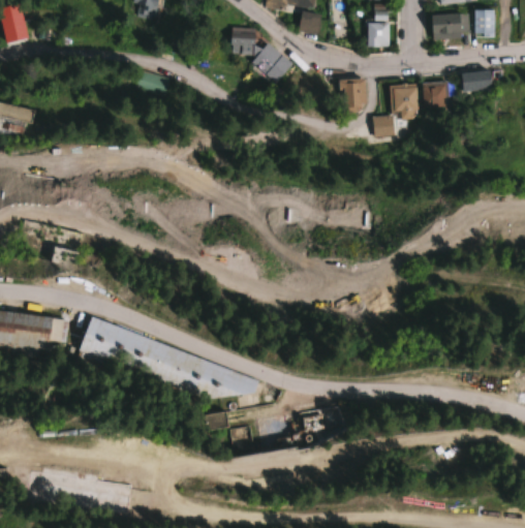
[(158,16),(158,0),(135,0),(135,14),(158,16)]
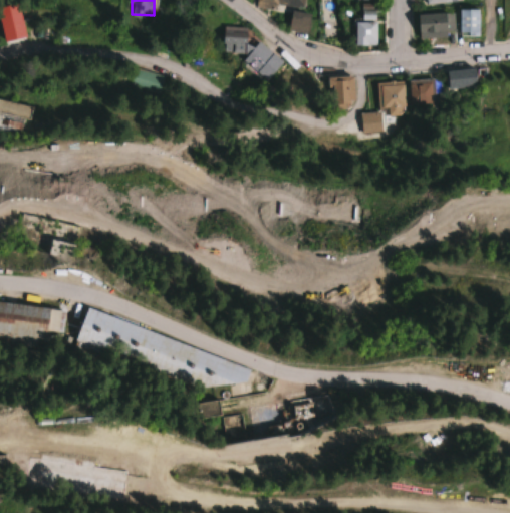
[(259,0),(258,6),(294,11),(292,30),(310,33),(313,11),(307,10),(308,0),(259,0)]
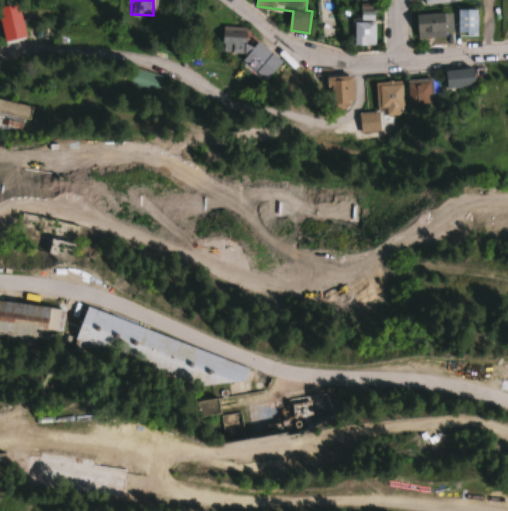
[(460,35),(479,35),(479,9),(460,9),(460,35)]
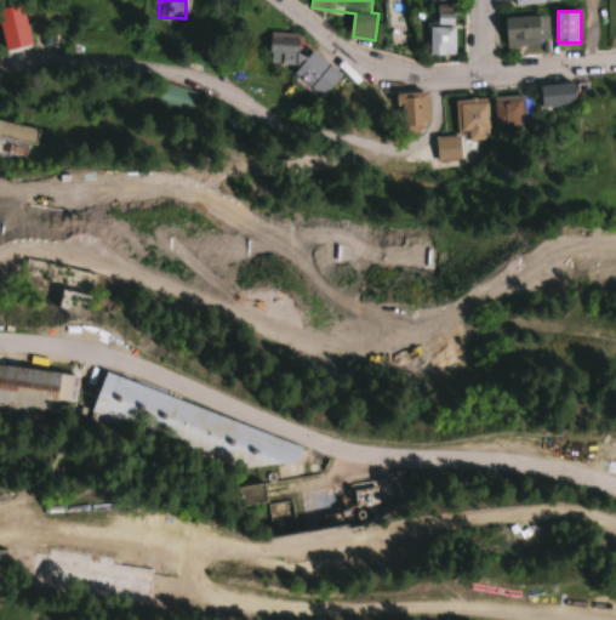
[(551,16),(507,17),(508,45),(552,44),(551,16)]
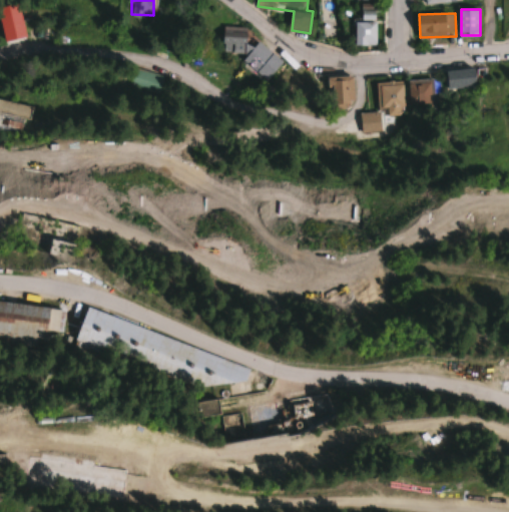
[(379,44),(379,21),(357,21),(357,44),(379,44)]
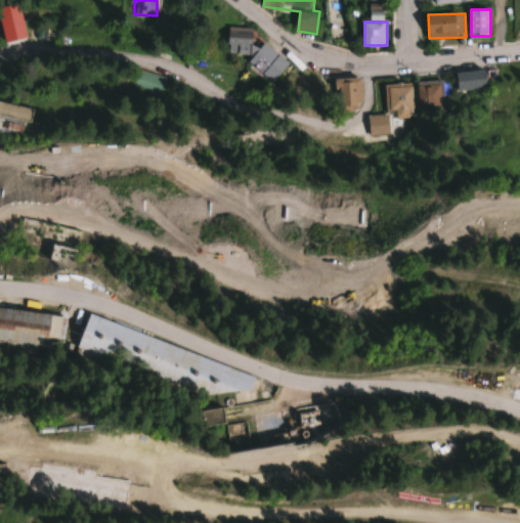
[(254,28),(230,27),(229,52),(251,54),(251,61),(275,81),(291,62),(265,43),(260,49),(253,44),(254,28)]
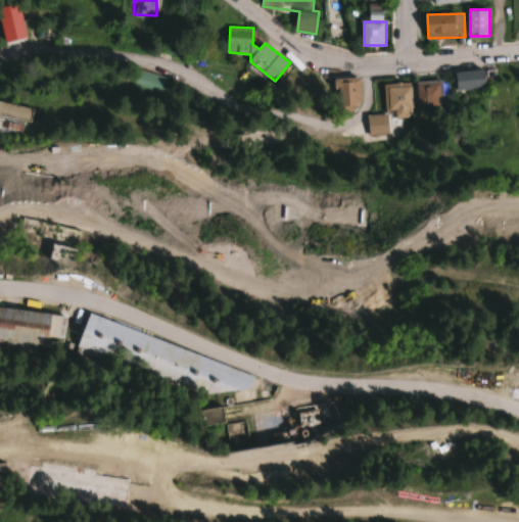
[(458,90),(487,89),(486,70),(458,72),(458,90)]
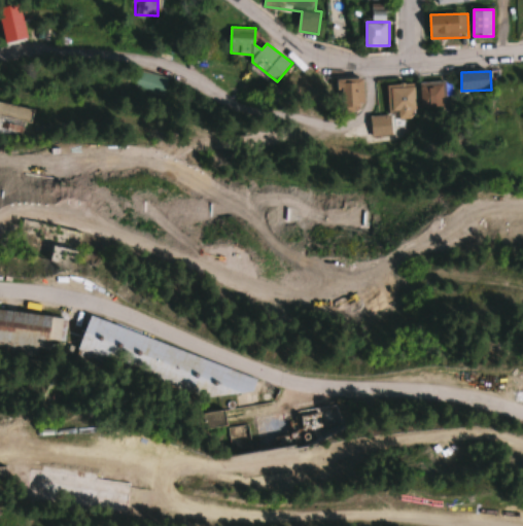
[(365,107),(365,78),(340,78),(340,107),(365,107)]
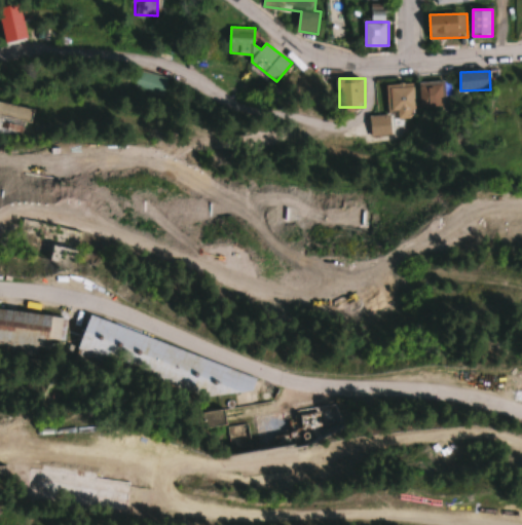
[(422,107),(448,107),(448,81),(422,81),(422,107)]
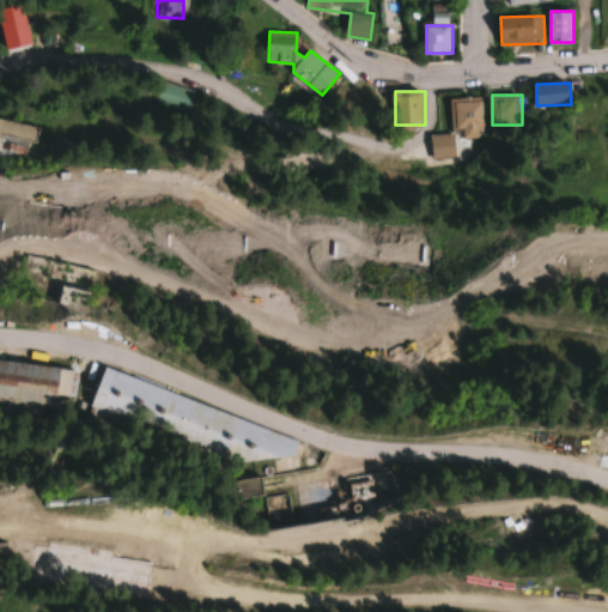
[(464,167),(463,147),(476,147),(475,137),(486,137),(485,96),(453,97),(454,133),(432,134),(433,168),(464,167)]
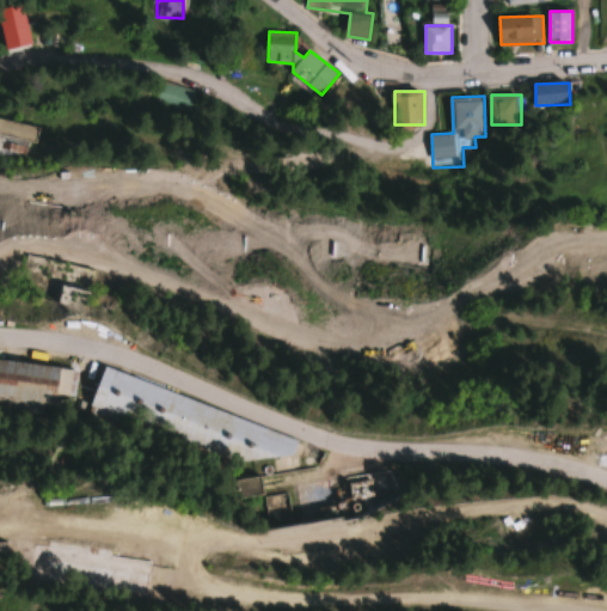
[(0,134),(38,141),(42,126),(0,118),(0,134)]
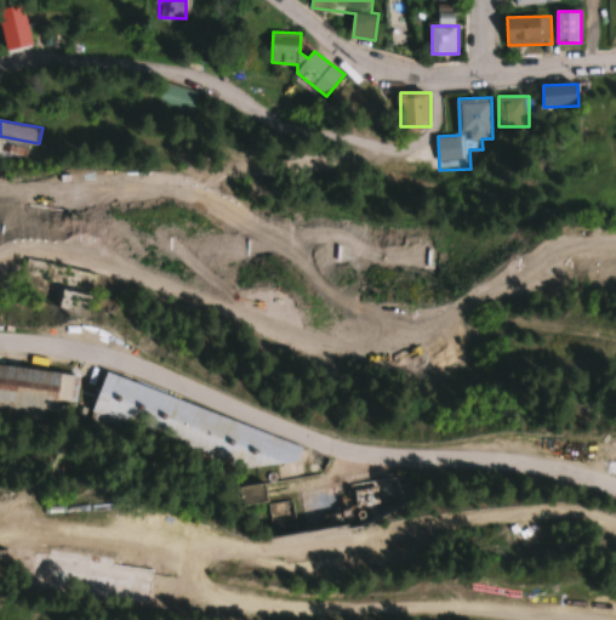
[(66,284),(62,310),(92,313),(96,271),(68,267),(67,284),(66,284)]
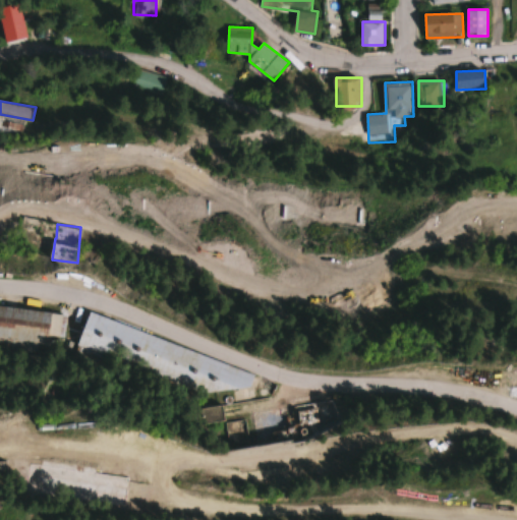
[(0,349),(40,353),(41,344),(50,345),(50,337),(66,338),(68,310),(0,304),(0,349)]
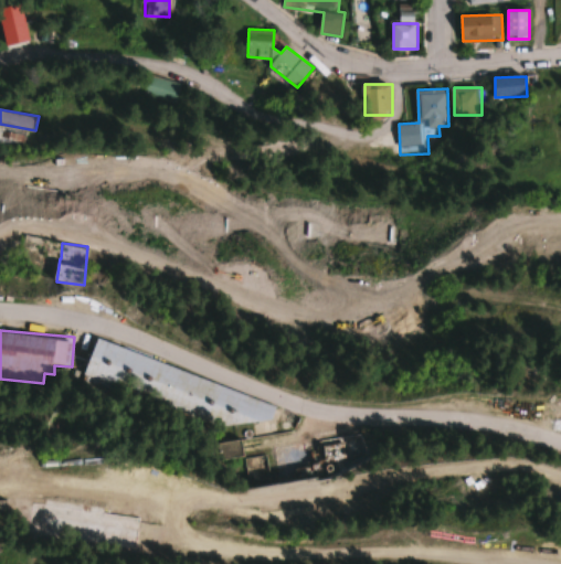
[(278,403),(97,337),(85,372),(265,438),(278,403)]
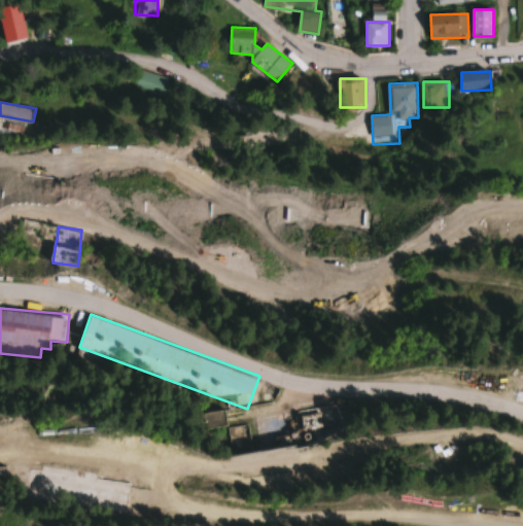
[(257,415),(262,447),(345,435),(340,404),(257,415)]
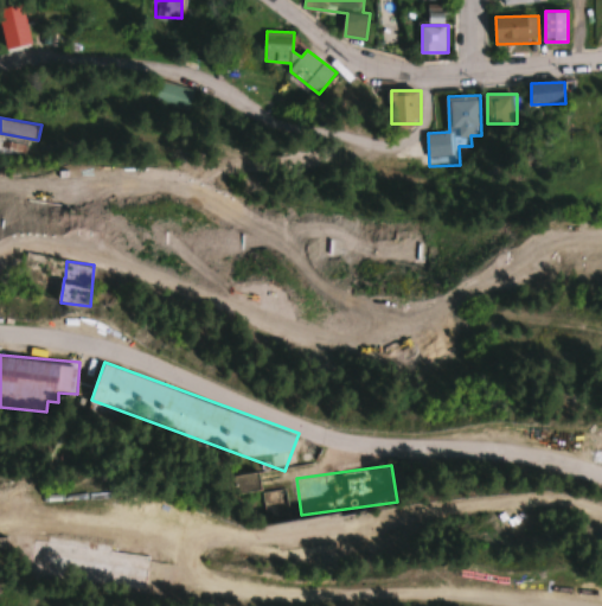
[(232,477),(236,493),(263,488),(260,471),(232,477)]
